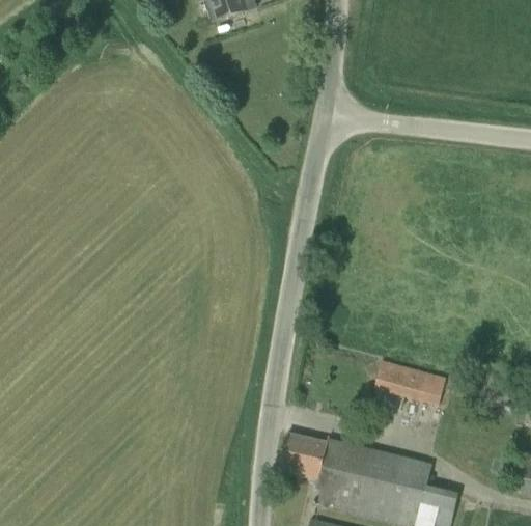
[(195,0),(196,2),(205,0),(210,0),(217,19),(248,8),(245,0),(195,0)]
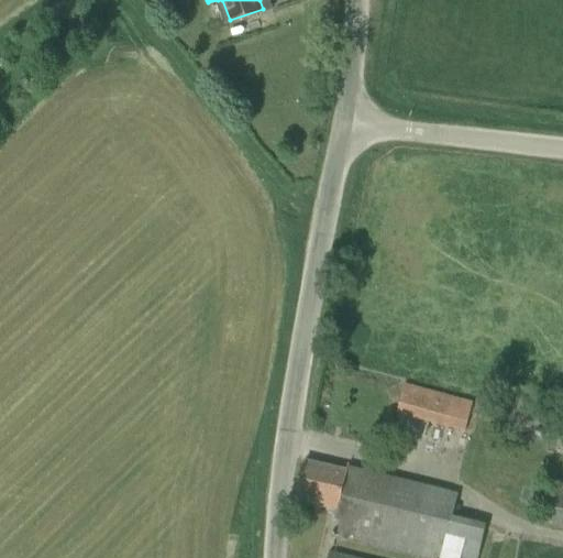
[(473,401),(405,382),(397,408),(465,426),(473,401)]
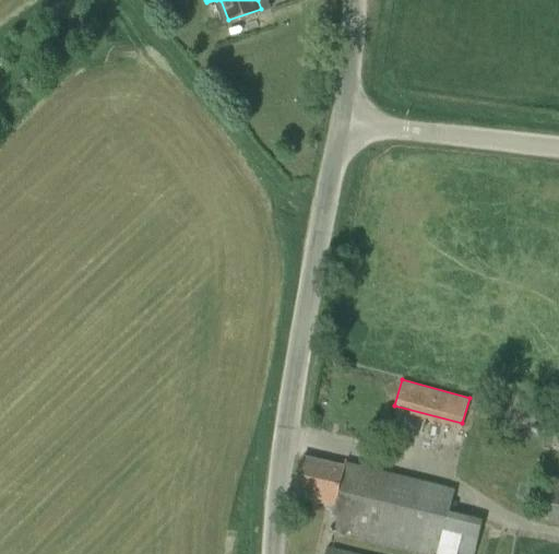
[(329,528),(435,553),(473,553),(483,518),(450,510),(455,487),(451,487),(344,461),(344,466),(302,456),(294,492),(335,502),(329,528)]
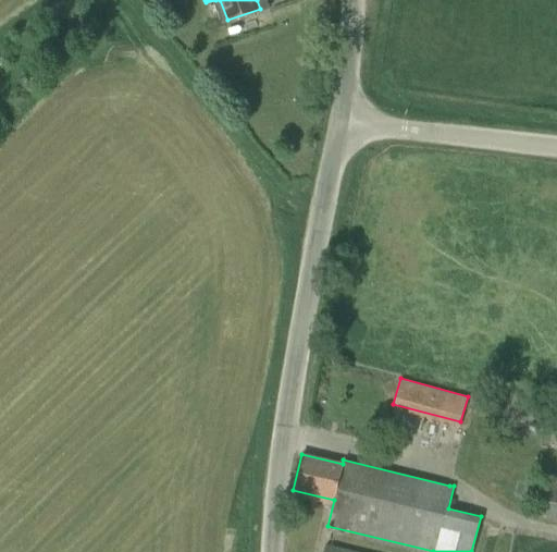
[(556,488),(541,485),(535,511),(556,515),(556,488)]
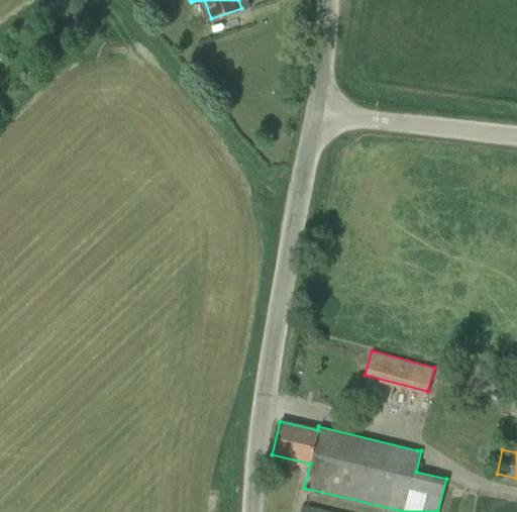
[(336,511),(307,505),(307,503),(303,502),(300,511),(336,511)]
